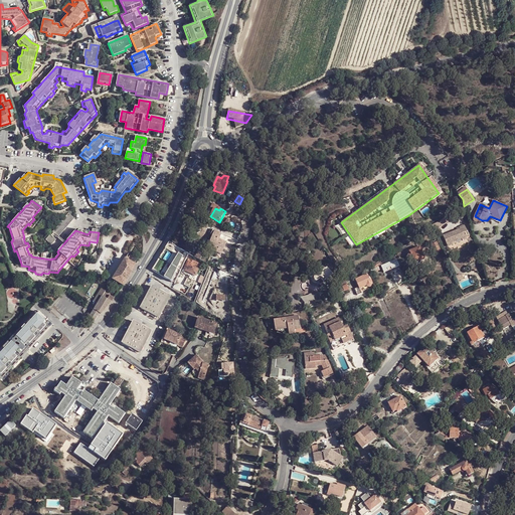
[(54,229),(53,231),(46,239),(51,244),(59,236),(74,219),(66,213),(65,213),(65,214),(65,215),(66,216),(54,228),(54,229)]
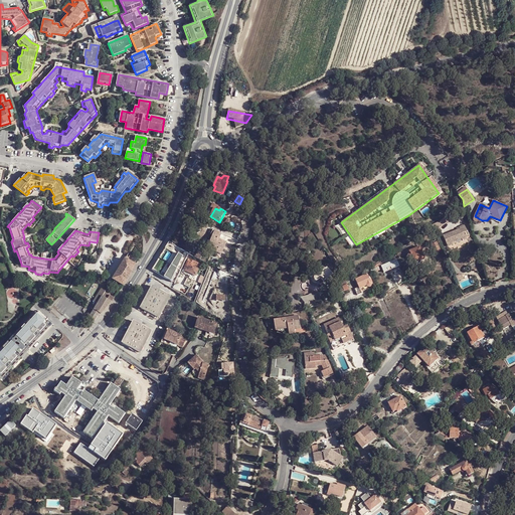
[(461,228),(443,235),(447,246),(453,244),(452,242),(461,238),(462,239),(462,240),(463,240),(464,240),(465,240),(466,240),(466,239),(467,239),(467,238),(467,237),(467,236),(467,235),(465,231),(463,232),(461,228)]
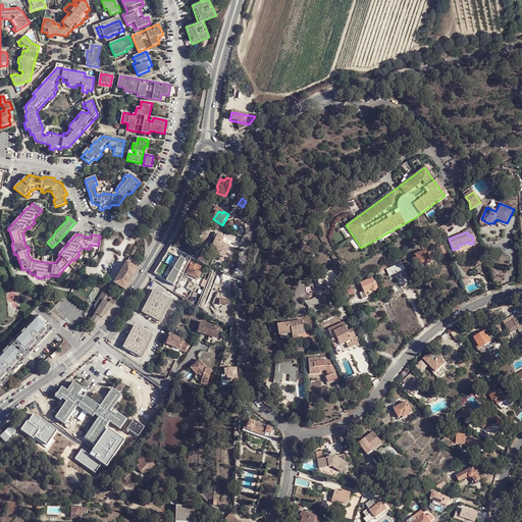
[(218,235),(216,240),(211,252),(224,258),(227,251),(225,251),(227,245),(222,243),(225,237),(218,235)]
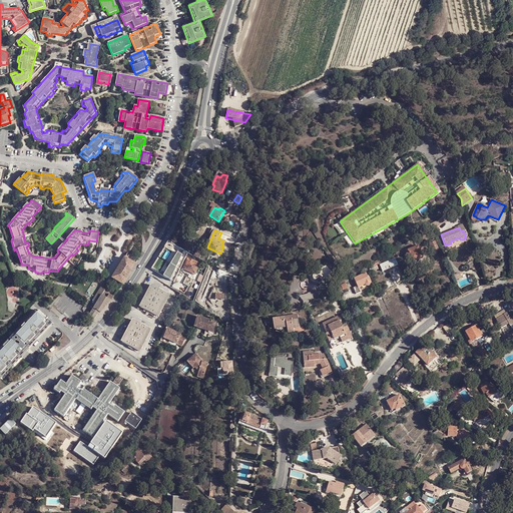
[(437,244),(435,241),(435,240),(430,243),(433,251),(435,251),(438,250),(439,248),(437,244)]
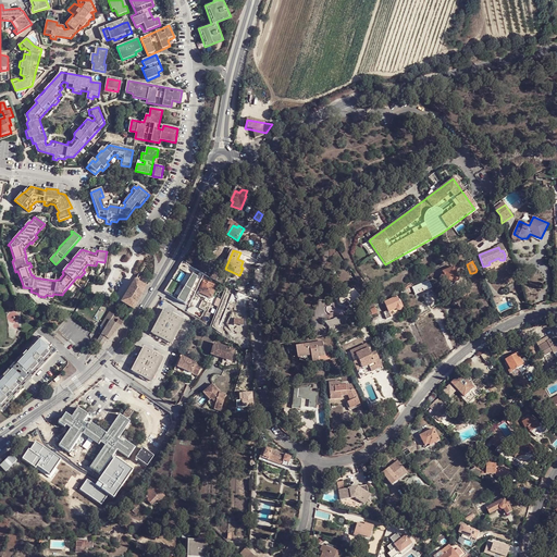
[(178,268),(180,269),(186,272),(189,268),(182,263),(178,268)]
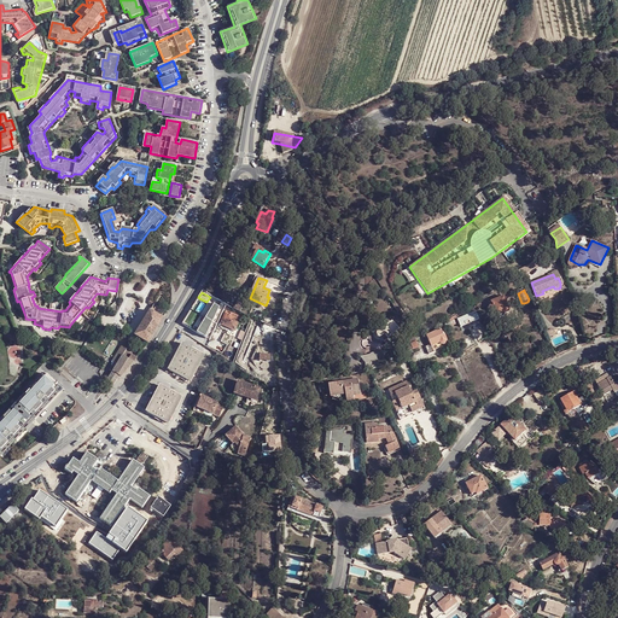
[(503,296),(489,302),(490,305),(489,308),(490,310),(493,310),(495,309),(497,314),(502,312),(506,313),(508,313),(509,309),(506,303),(507,303),(503,296)]
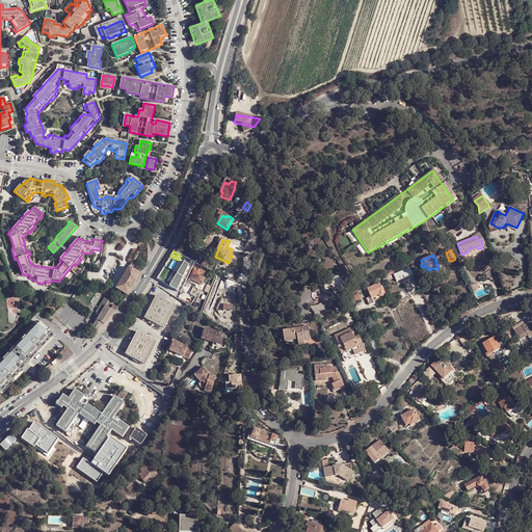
[(204,259),(201,266),(207,268),(210,262),(204,259)]
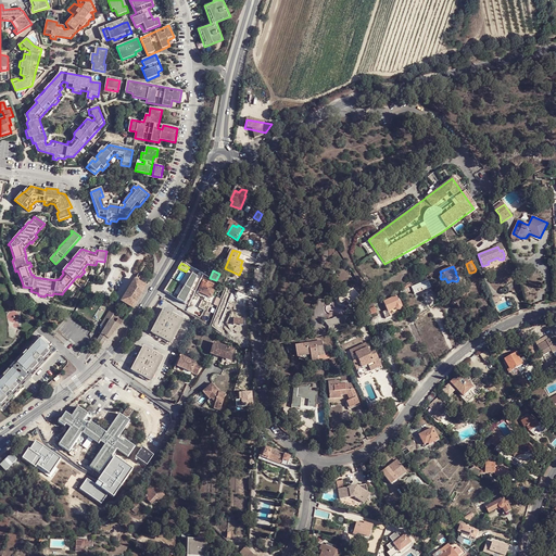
[(146,288),(150,281),(138,275),(121,302),(133,310),(146,288)]
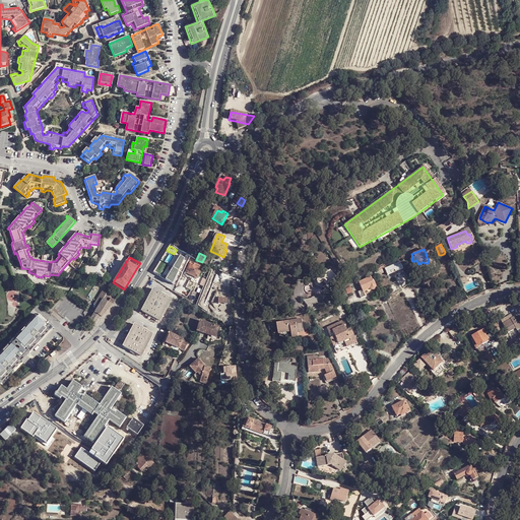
[(201,268),(194,265),(191,263),(187,273),(198,277),(202,268),(201,268)]
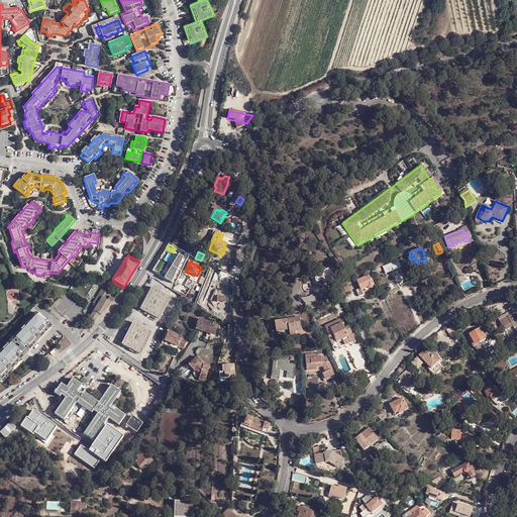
[(391,264),(383,267),(385,274),(390,272),(390,270),(393,268),(394,271),(401,268),(399,263),(396,264),(395,263),(391,264)]
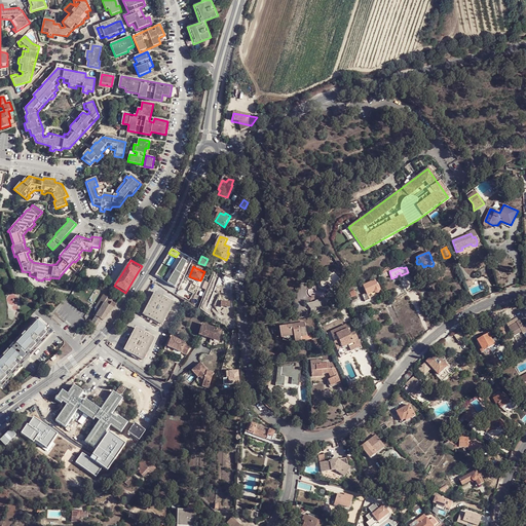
[(332,275),(330,273),(329,273),(328,273),(327,273),(326,274),(326,275),(326,276),(326,277),(320,284),(320,285),(320,286),(321,286),(321,287),(322,287),(322,288),(323,288),(324,288),(324,287),(327,291),(339,279),(333,273),(332,275)]
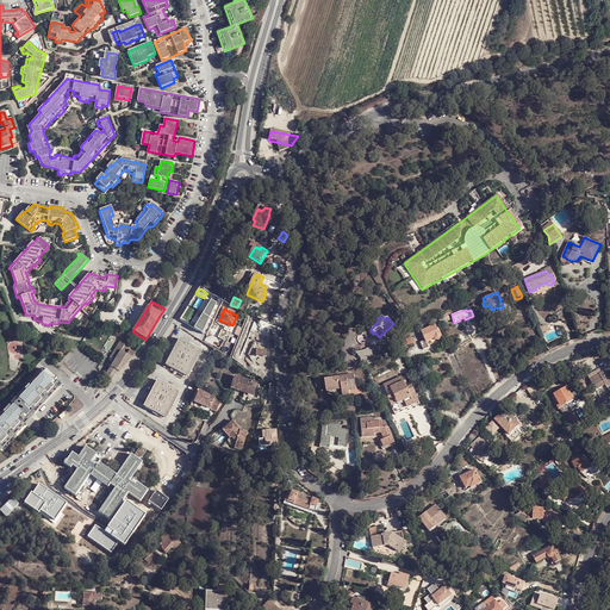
[(425,341),(425,342),(434,338),(435,340),(436,340),(437,341),(439,340),(440,340),(440,338),(441,338),(441,337),(441,336),(439,331),(437,331),(434,325),(421,331),(425,341)]
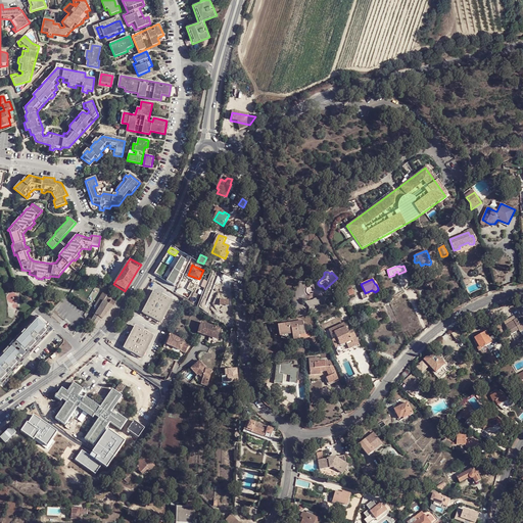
[(195,304),(198,306),(206,284),(203,283),(195,304)]
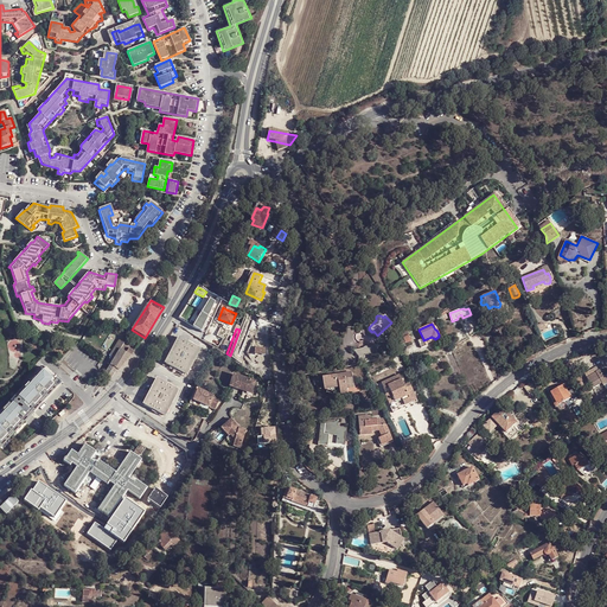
[(402,336),(397,339),(401,346),(411,342),(408,336),(403,338),(402,336)]
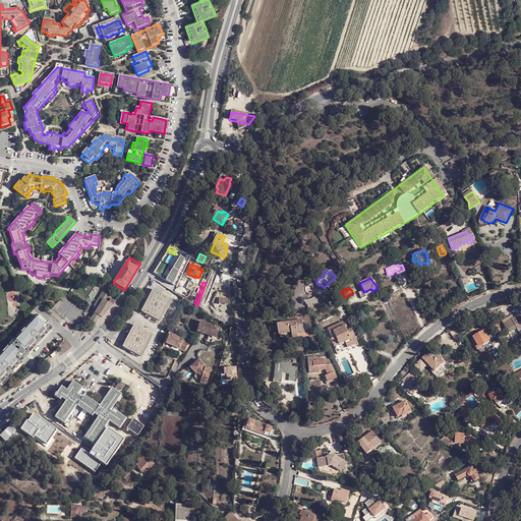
[(155,291),(143,313),(160,323),(172,300),(155,291)]
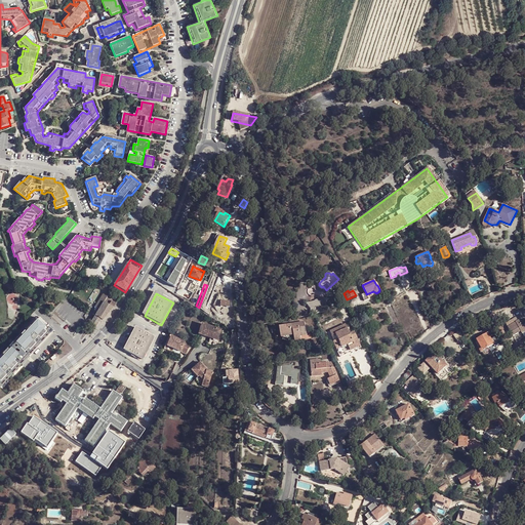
[(90,324),(96,327),(101,320),(102,321),(111,311),(113,309),(116,305),(112,303),(112,301),(112,300),(112,299),(111,299),(111,298),(110,298),(109,298),(109,299),(108,299),(107,298),(108,297),(103,294),(94,308),(96,309),(98,310),(97,313),(95,316),(90,324)]
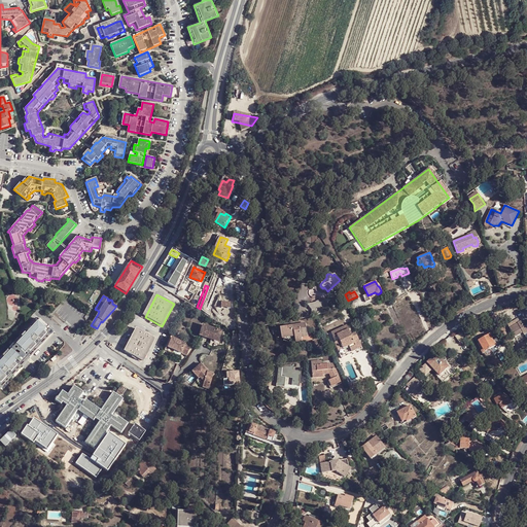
[(310,312),(328,309),(326,300),(308,303),(310,312)]
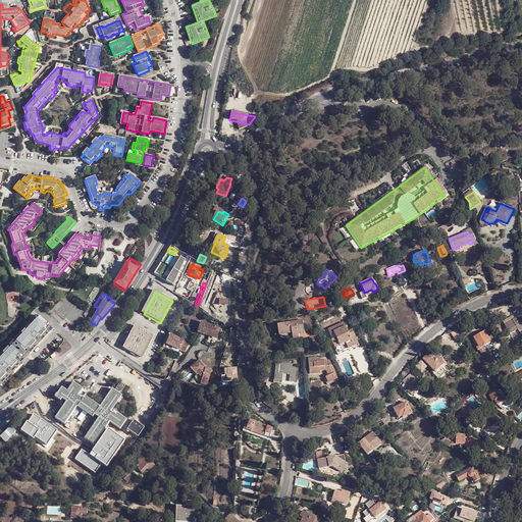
[(219,299),(219,307),(219,310),(228,310),(228,299),(219,299)]
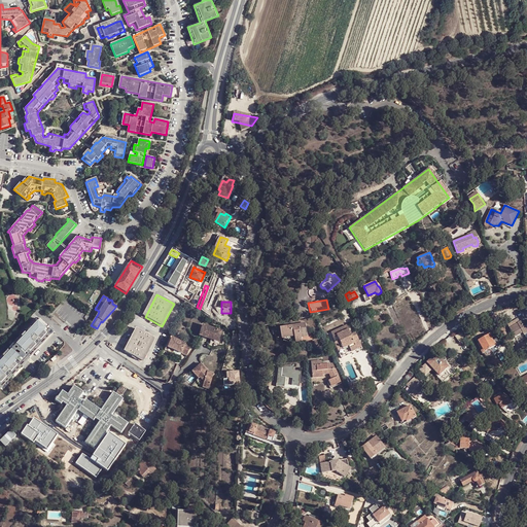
[(14,344),(30,358),(54,331),(38,318),(14,344)]
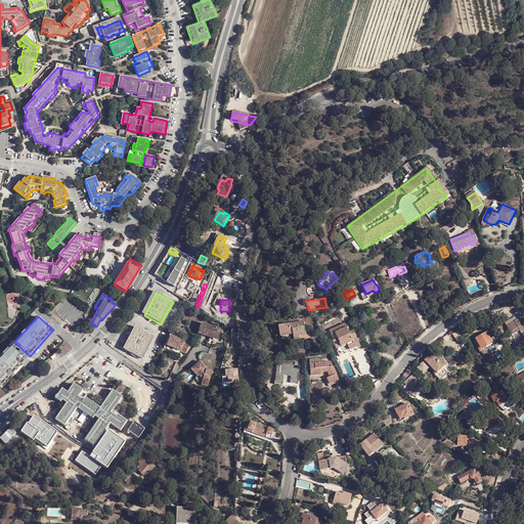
[(516,317),(506,323),(513,335),(520,331),(522,333),(523,332),(523,323),(521,325),(518,320),(517,320),(516,317)]
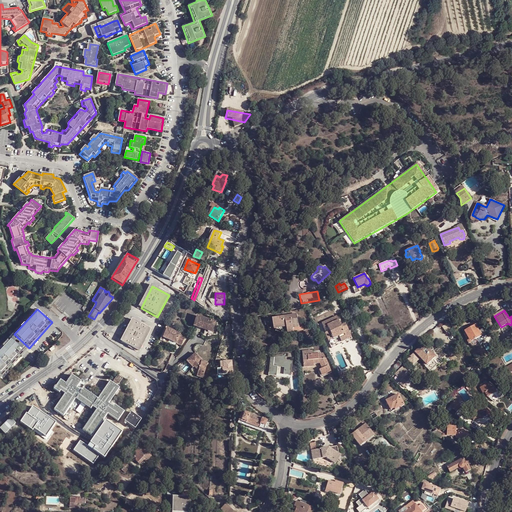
[(278,317),(272,318),(272,322),(273,327),(286,325),(287,330),(293,329),(292,325),(298,324),(297,314),(282,317),(282,318),(278,319),(278,317)]
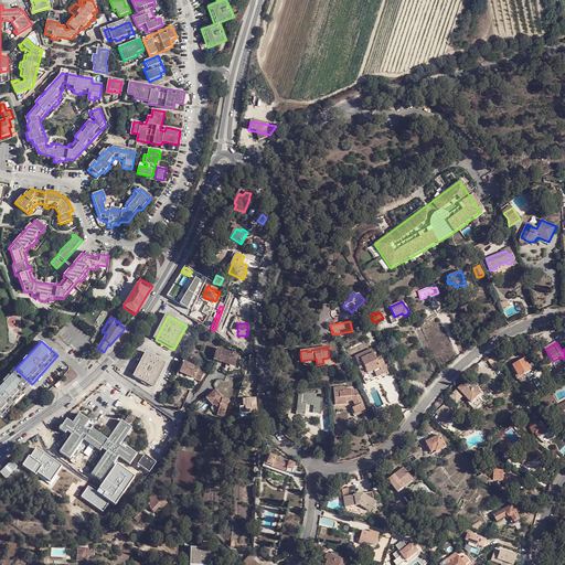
[(353,356),(356,362),(360,360),(362,365),(359,368),(358,368),(360,373),(365,371),(368,374),(374,372),(376,377),(383,374),(382,373),(386,371),(380,356),(375,359),(372,361),(370,355),(373,354),(370,349),(353,356)]
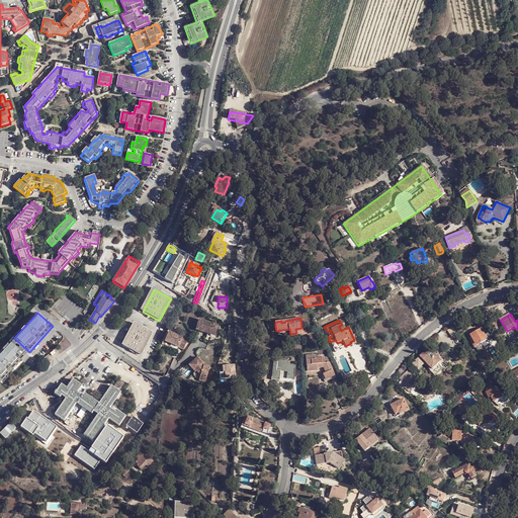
[(203,322),(200,331),(217,336),(219,326),(203,322)]
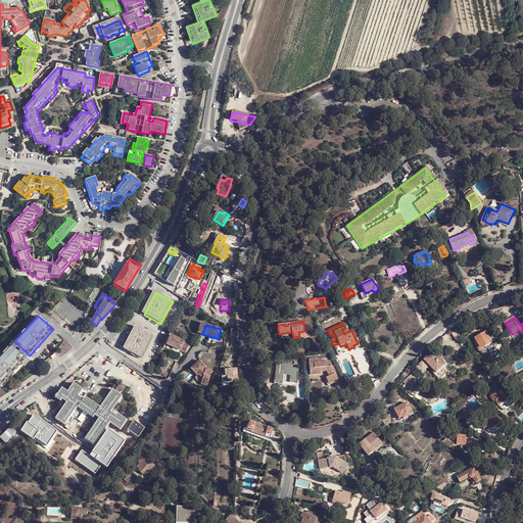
[(137,327),(125,349),(142,359),(154,336),(137,327)]
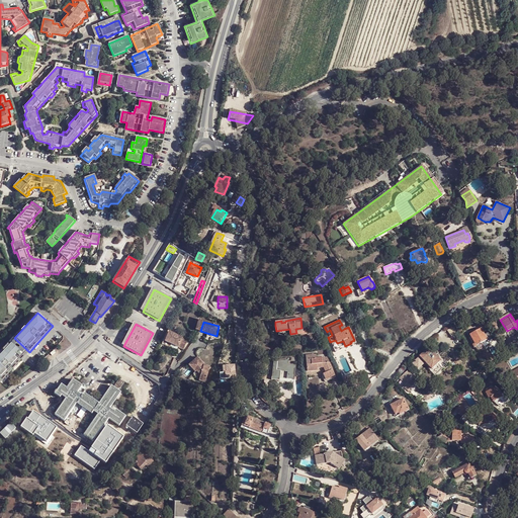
[(452,328),(448,330),(452,337),(456,334),(452,328)]
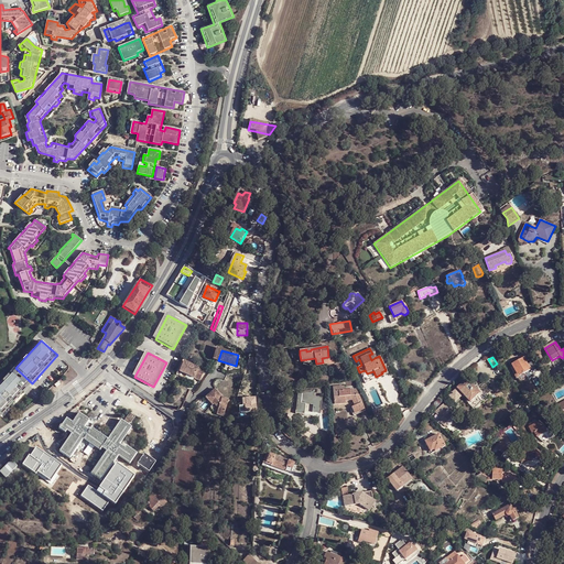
[(524,358),(516,362),(519,368),(516,370),(518,373),(514,376),(518,380),(518,379),(519,380),(519,381),(520,381),(521,382),(522,382),(523,381),(524,381),(534,376),(532,372),(537,370),(532,364),(528,365),(524,358)]
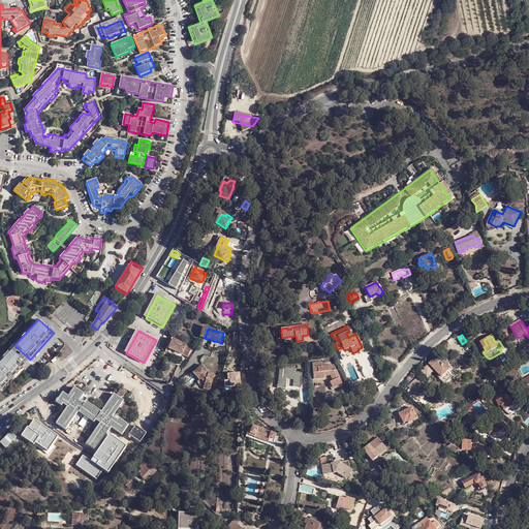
[(173,341),(168,350),(188,359),(192,349),(173,341)]
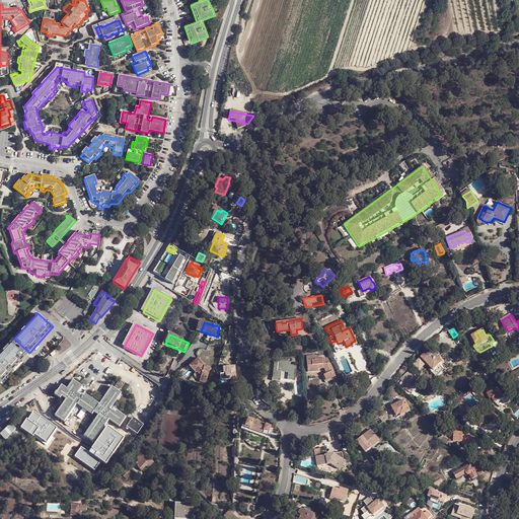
[(9,344),(11,346),(20,354),(19,355),(21,357),(23,359),(29,353),(14,339),(9,344)]
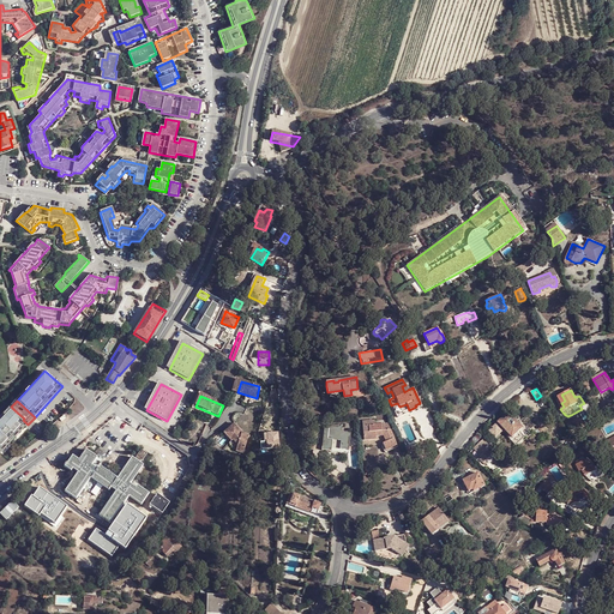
[(0,422),(13,409),(11,407),(0,419),(0,422)]
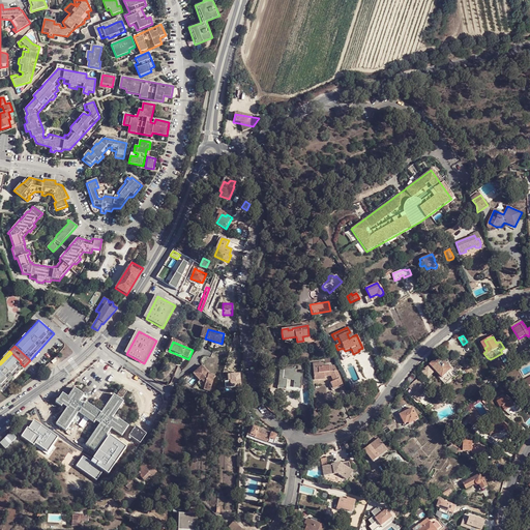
[(21,361),(11,353),(0,364),(0,386),(0,387),(3,384),(22,364),(20,362),(21,361)]
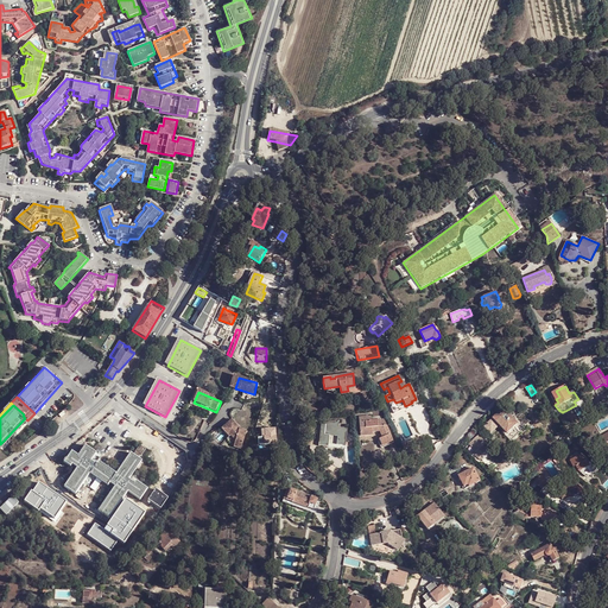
[(504,409),(493,418),(507,434),(518,424),(504,409)]
